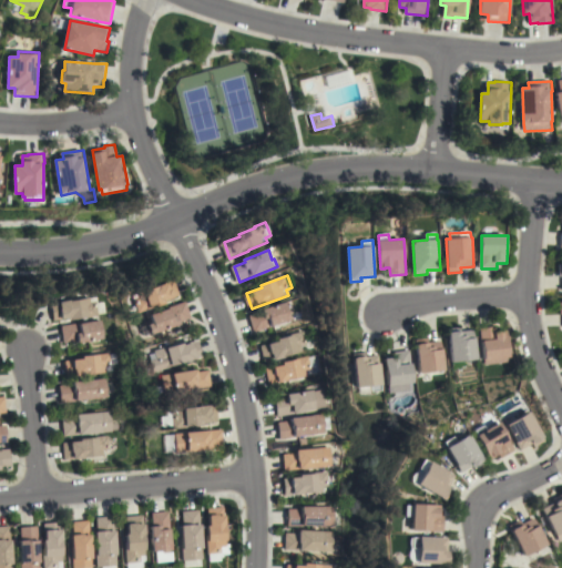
[(182,295),(165,301),(166,304),(140,313),(135,300),(141,298),(139,292),(176,280),(182,295)]
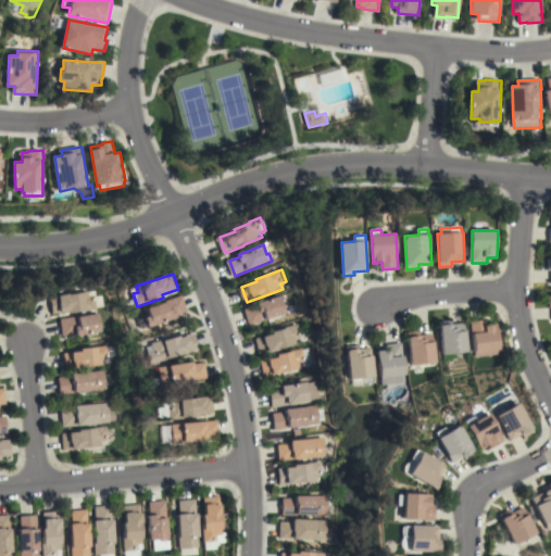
[(52,298),(90,291),(91,295),(97,295),(99,310),(87,311),(71,313),(70,312),(54,314),(52,298)]
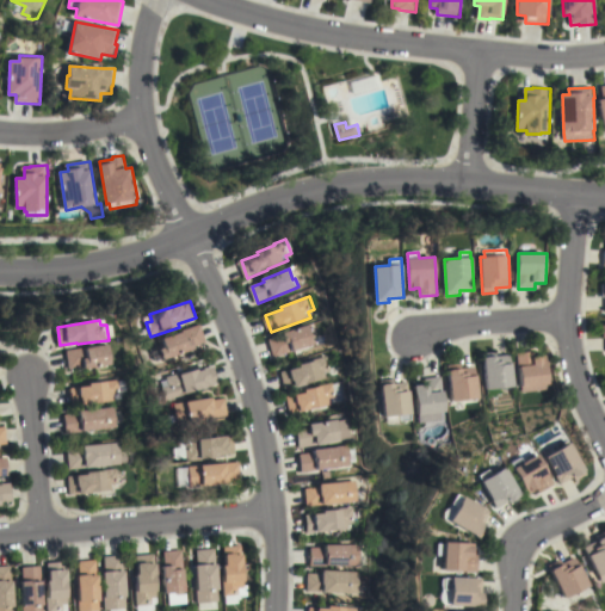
[(208,341),(195,346),(195,349),(165,360),(160,350),(164,349),(160,339),(202,323),(208,341)]
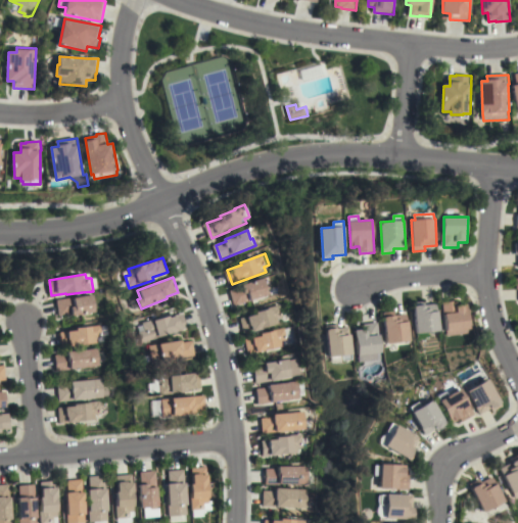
[(273,294),(244,302),(244,303),(237,305),(232,291),(244,287),(243,285),(266,278),(269,287),(271,288),(273,294)]
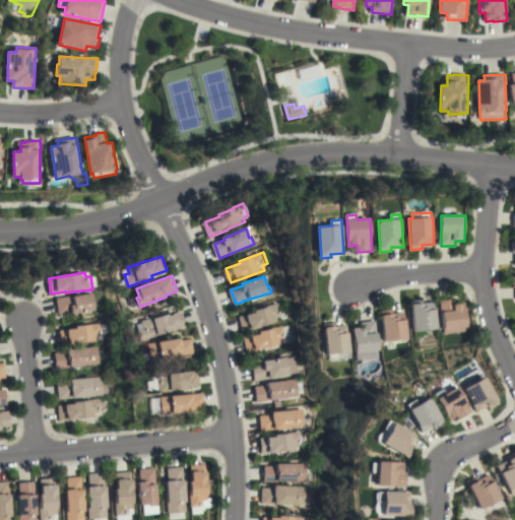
[(97,311),(73,314),(73,312),(61,314),(58,299),(93,293),(93,294),(95,294),(97,299),(95,302),(97,311)]
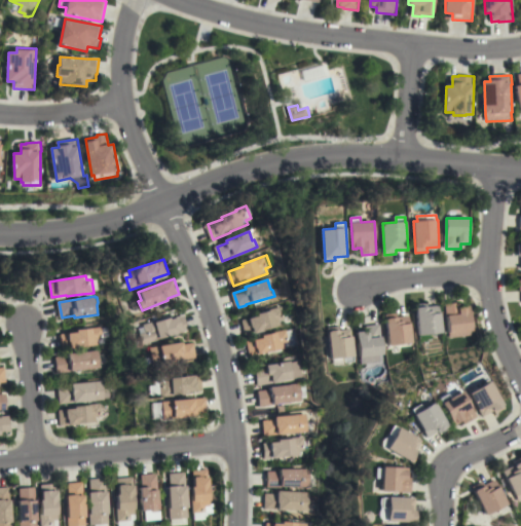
[(453,338),(450,315),(449,316),(447,304),(461,302),(462,307),(469,306),(469,305),(472,305),(475,331),(474,331),(475,335),(453,338)]
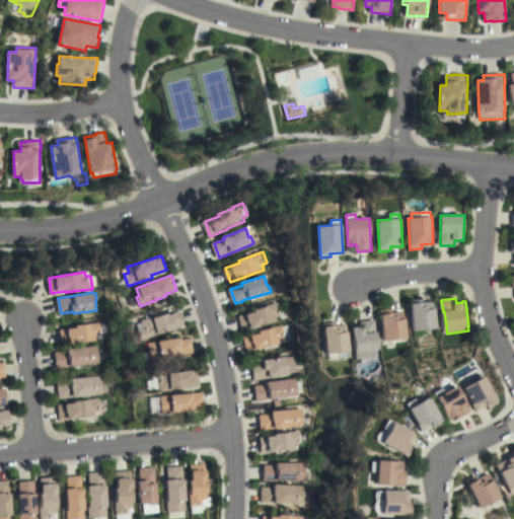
[(423,299),(423,303),(436,301),(439,328),(416,330),(412,300),(423,299)]
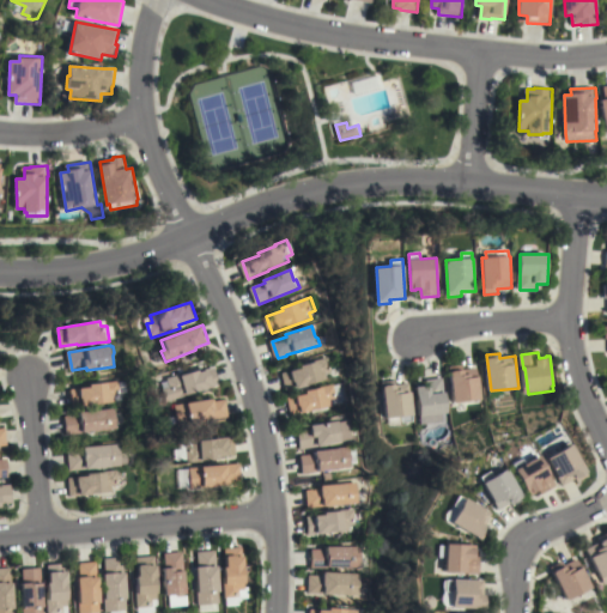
[(284,374),(302,369),(302,365),(332,357),(335,372),(329,374),(331,378),(309,384),(310,386),(289,392),(284,374)]
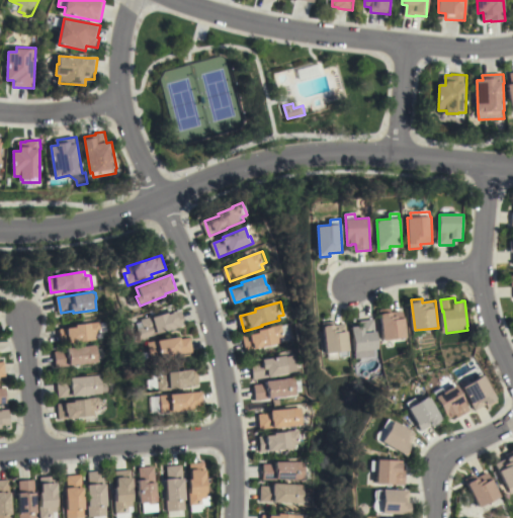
[(386,340),(381,310),(392,309),(393,313),(405,311),(409,337),(386,340)]
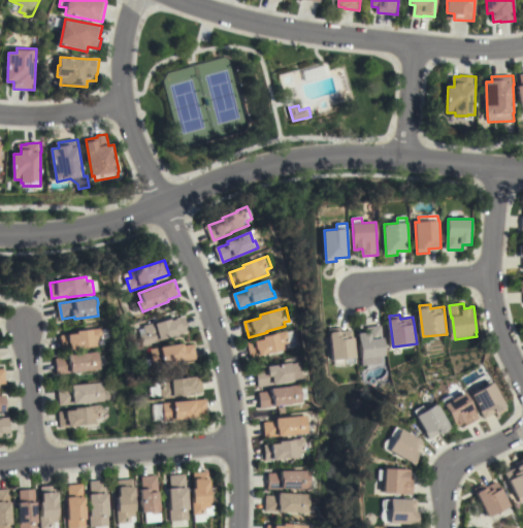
[(139,327),(155,323),(155,324),(171,319),(171,321),(186,317),(191,331),(157,341),(157,342),(144,345),(139,327)]
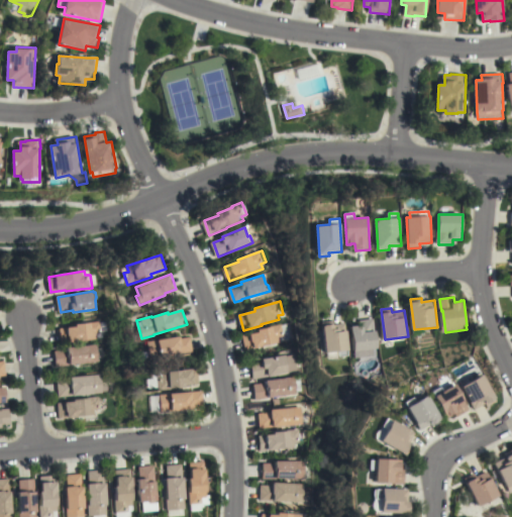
[(357,351),(355,351),(352,326),(363,325),(363,320),(376,318),(380,348),(378,348),(378,353),(377,355),(375,356),(373,356),(372,355),(370,356),(368,357),(366,356),(363,357),(362,357),(360,356),(357,355),(357,351)]
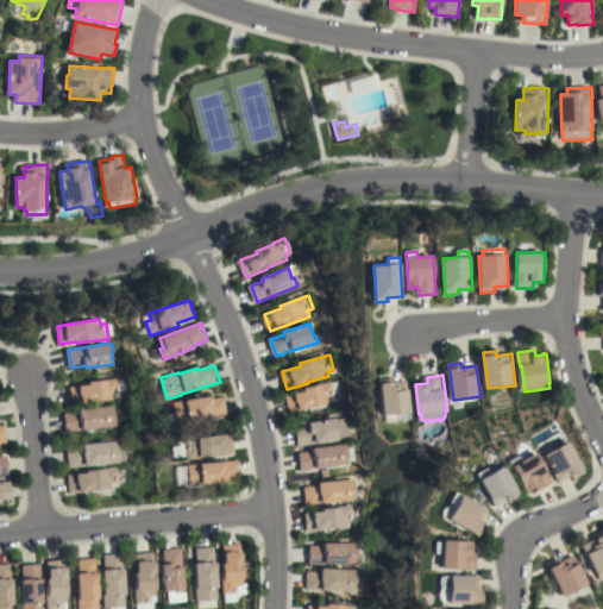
[(74,405),(73,387),(90,385),(90,382),(120,378),(120,380),(127,378),(129,390),(123,390),(124,397),(115,399),(115,400),(74,405)]
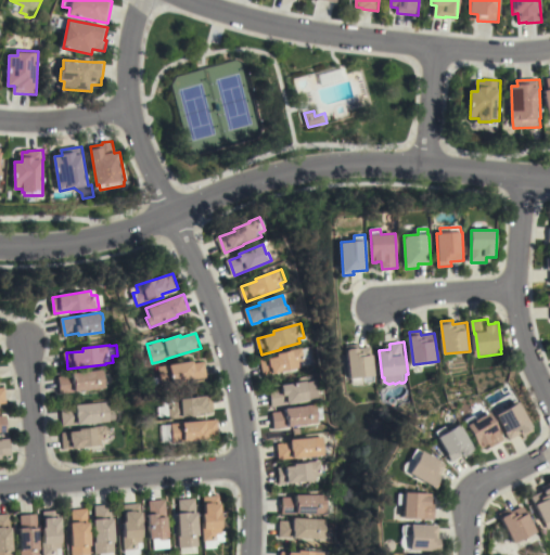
[(354,384),(354,378),(352,378),(347,346),(360,345),(360,348),(372,347),(376,382),(354,384)]
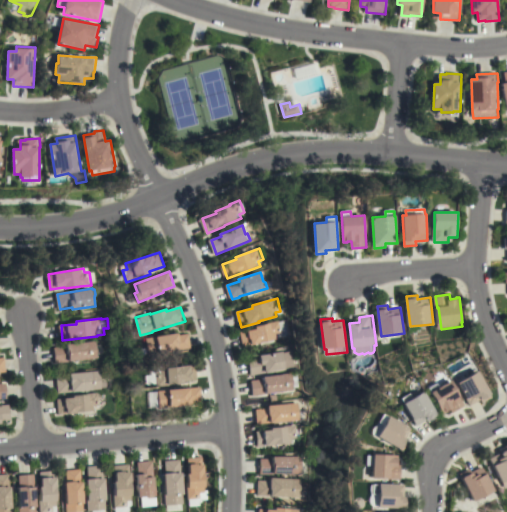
[(279,334),(280,339),(245,346),(242,332),(257,329),(257,326),(282,321),(282,322),(287,321),(289,330),(284,331),(284,332),(282,333),(279,334)]
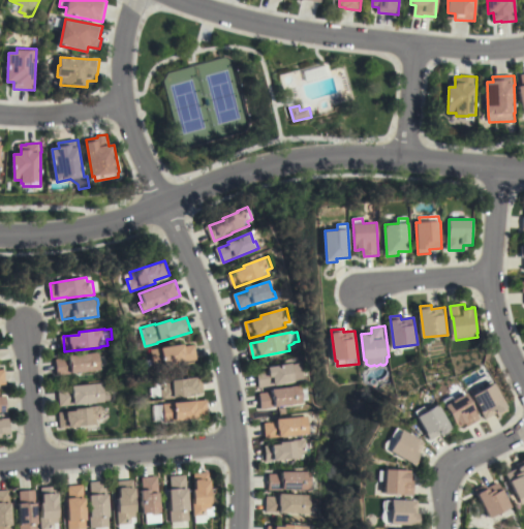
[(152,349),(184,344),(185,347),(196,345),(199,361),(154,368),(152,349)]
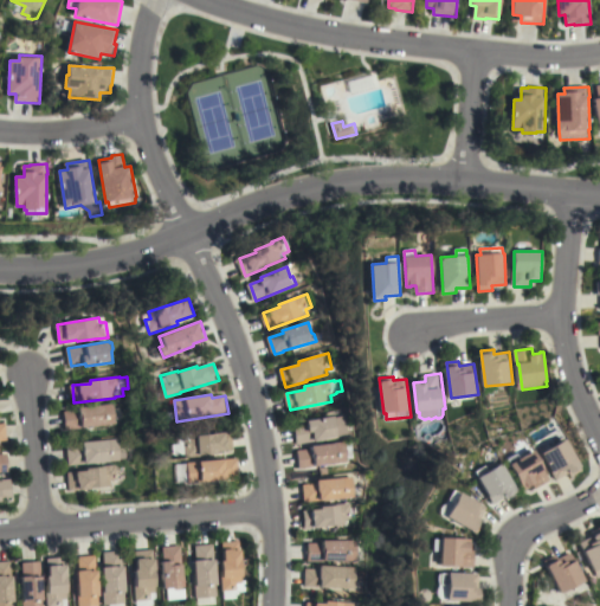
[(69,430),(66,412),(81,410),(81,408),(116,404),(118,424),(69,430)]
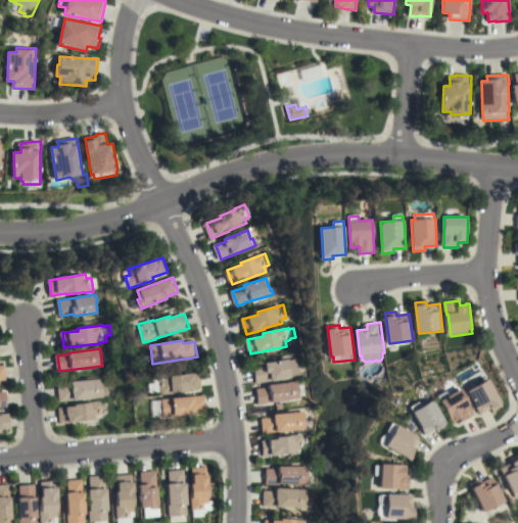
[(255,368),(267,366),(267,363),(290,359),(290,361),(302,359),(304,375),(293,376),(293,378),(259,383),(255,368)]
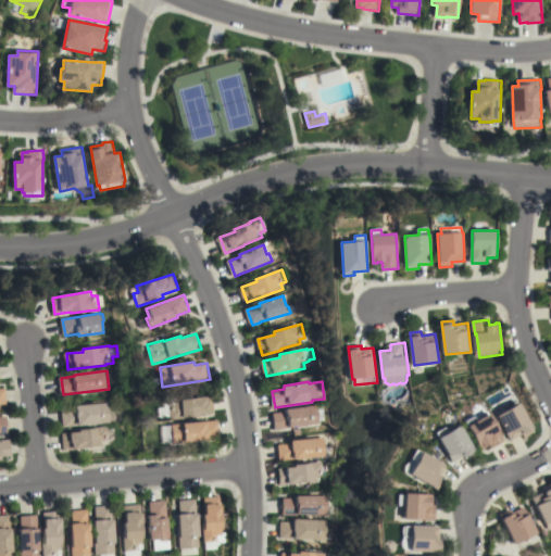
[(0,404),(0,389),(7,389),(9,404),(0,404)]
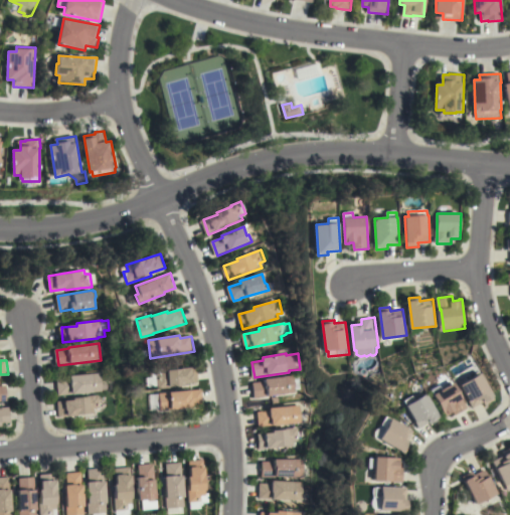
[(200,382),(184,383),(184,385),(169,386),(169,388),(158,388),(157,375),(163,375),(163,370),(182,369),(182,368),(198,367),(200,382)]
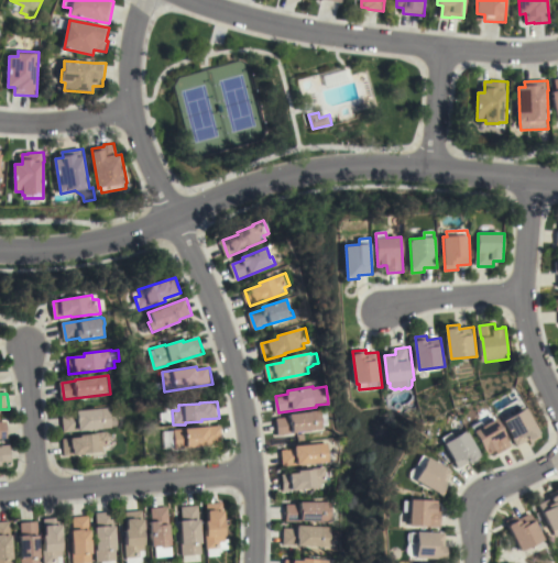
[(66,432),(64,415),(77,414),(77,411),(112,408),(115,428),(66,432)]
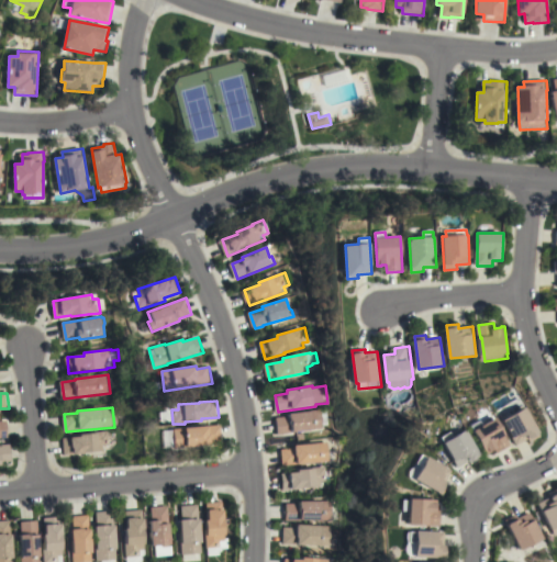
[(525,407),(542,436),(532,442),(530,438),(517,446),(503,420),(525,407)]
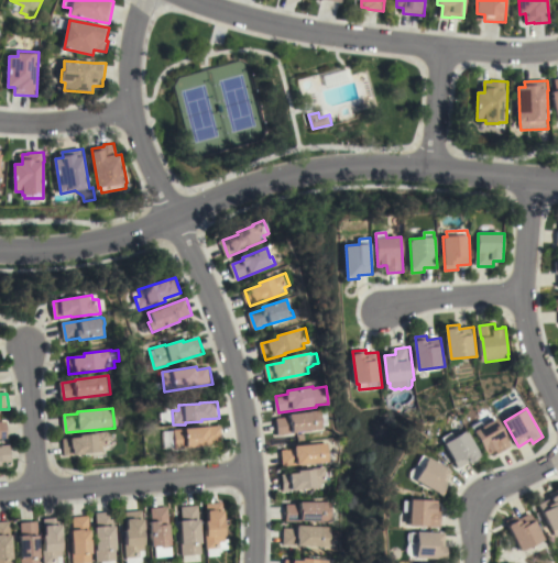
[(279,419),(292,417),(292,415),(325,410),(327,429),(281,435),(279,419)]
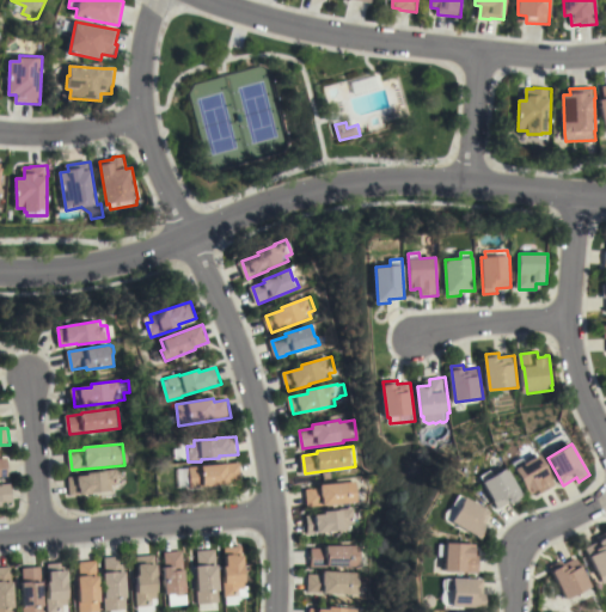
[(542,493),(540,489),(531,495),(512,464),(522,458),(526,463),(539,454),(556,484),(542,493)]
